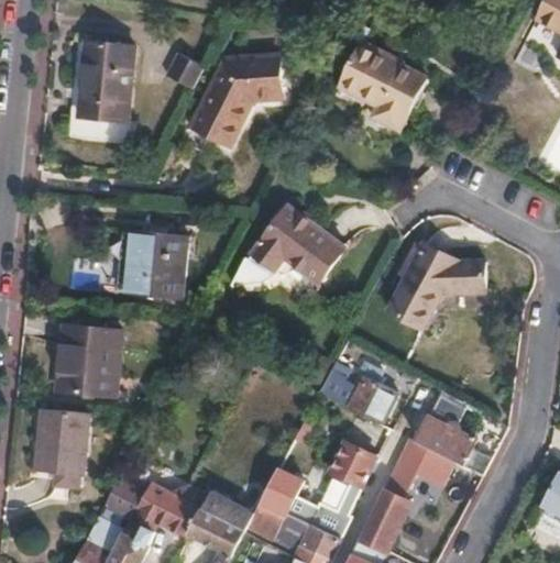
[(559,0),(546,0),(536,19),(559,30),(559,44),(555,55),(559,57),(559,0)]
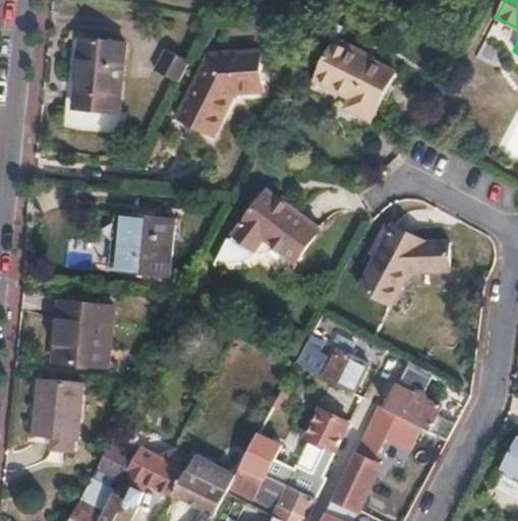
[(332,35),(313,71),(354,91),(349,103),(369,112),(375,101),(378,103),(395,67),(356,49),(357,47),(332,35)]
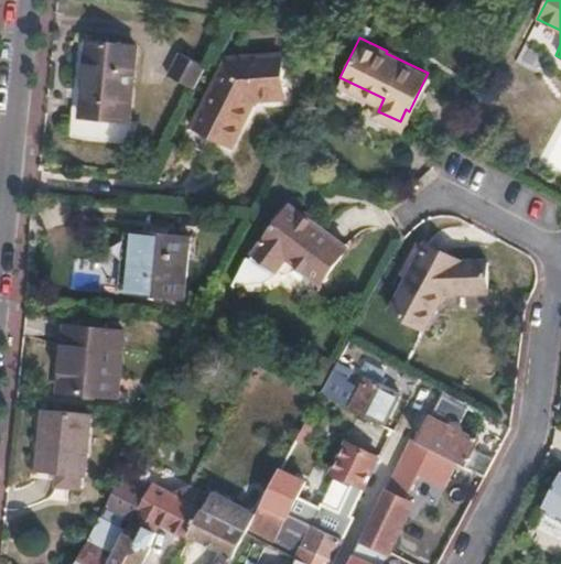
[(85,44),(78,118),(128,121),(136,49),(85,44)]
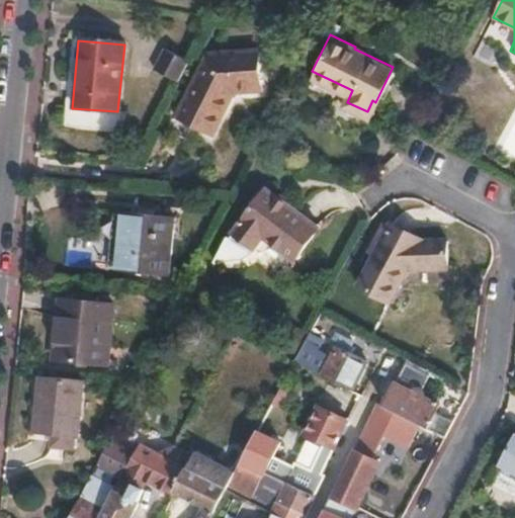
[(175,81),(186,60),(162,47),(151,68),(175,81)]
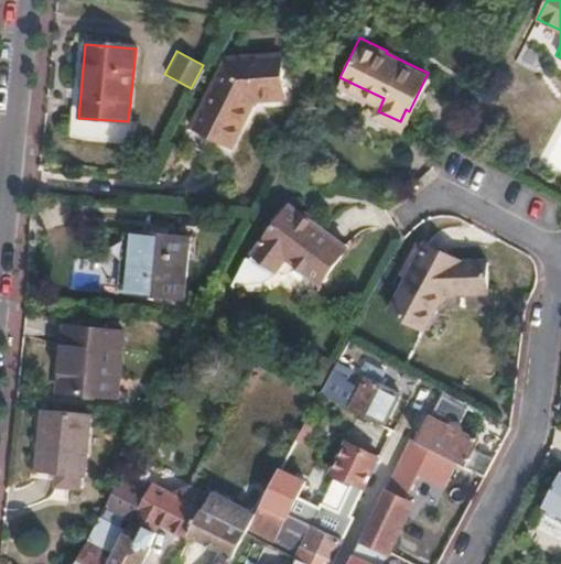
[(225,63),(189,128),(225,148),(250,101),(274,102),(276,65),(225,63)]
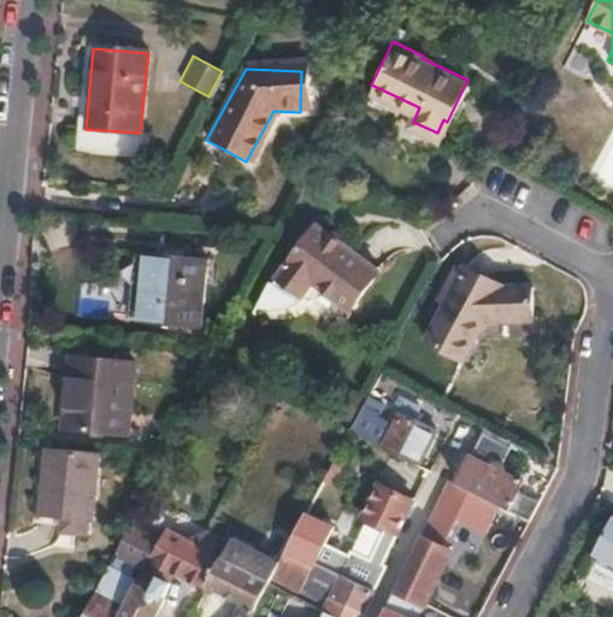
[(323,229),(293,288),(320,303),(329,287),(371,309),(394,265),(323,229)]
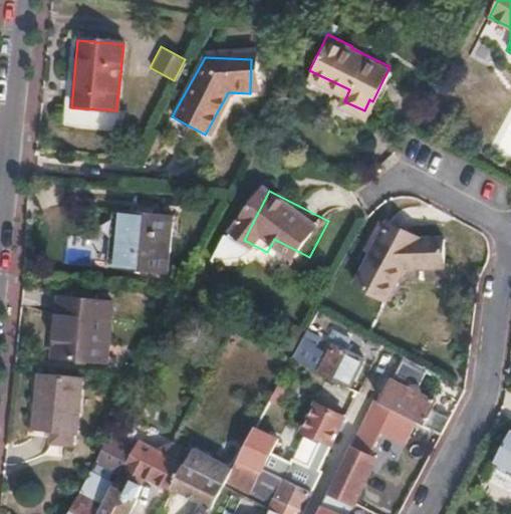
[(125,211),(118,267),(168,272),(174,216),(125,211)]
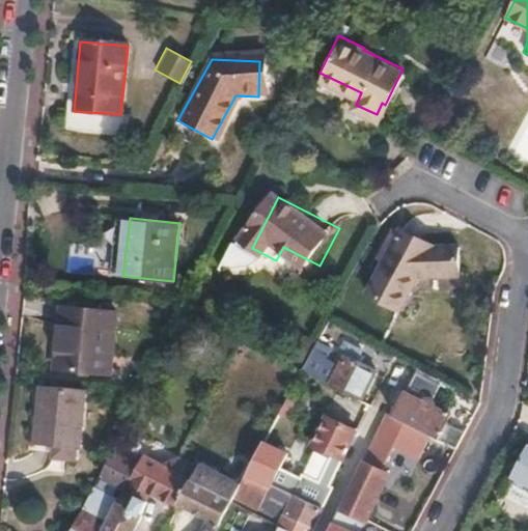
[(394,231),(363,287),(397,306),(416,270),(455,272),(455,249),(426,248),(394,231)]
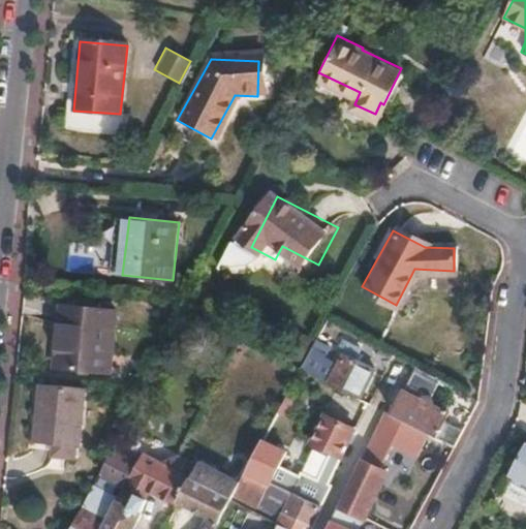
[(275,259),(251,247),(237,277),(239,277),(241,278),(243,278),(246,278),(248,278),(250,277),(253,277),(255,276),(257,275),(259,274),(261,273),(264,272),(266,271),(268,269),(270,267),(271,266),(273,263),(274,261),(275,259)]
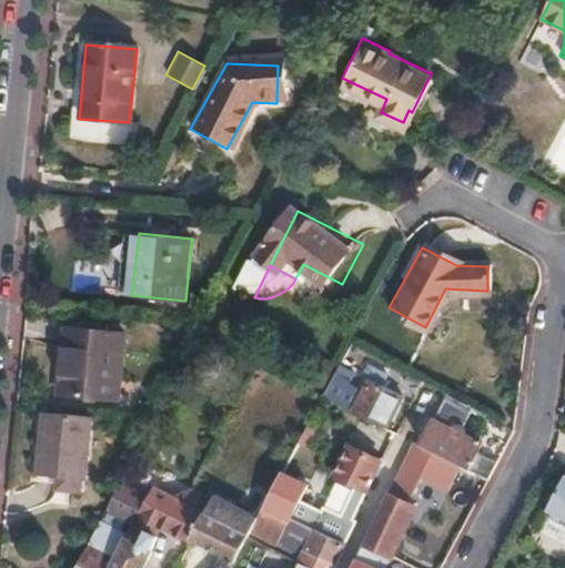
[(66,328),(59,392),(115,397),(122,333),(66,328)]
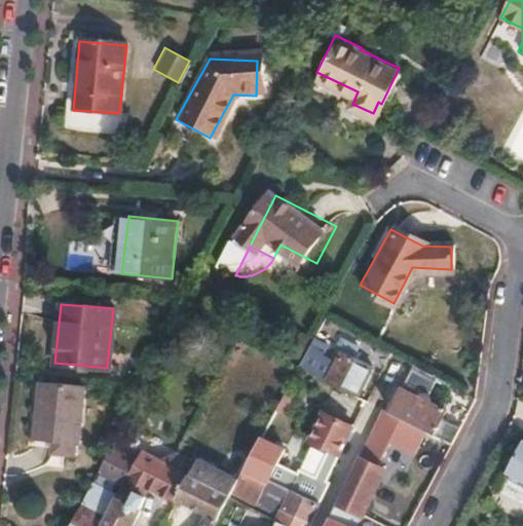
[(344,341),(324,379),(352,393),(368,365),(352,357),(357,347),(344,341)]
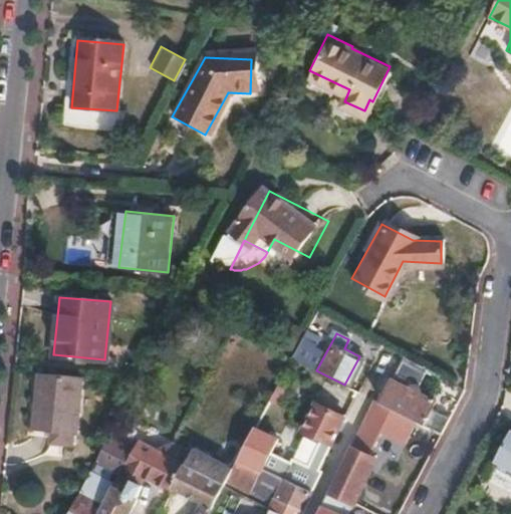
[(300,335),(288,356),(301,363),(312,341),(300,335)]
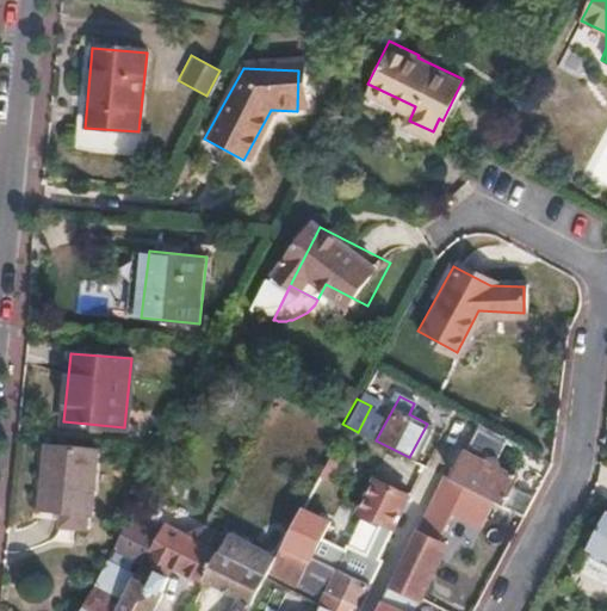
[(500,504),(520,513),(531,495),(509,485),(512,476),(496,468),(499,462),(495,460),(506,438),(469,418),(443,474),(500,504)]
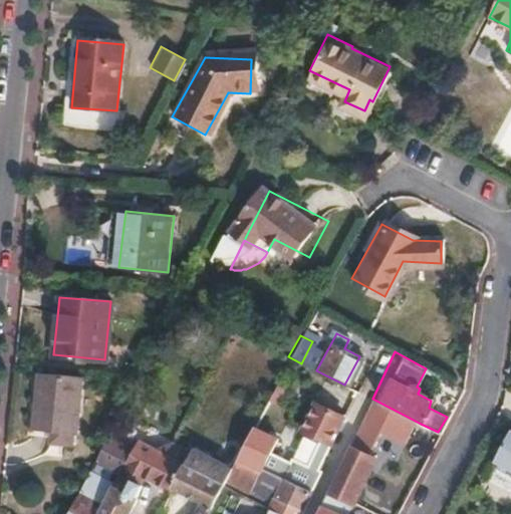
[(80,375),(37,372),(33,430),(76,433),(80,375)]
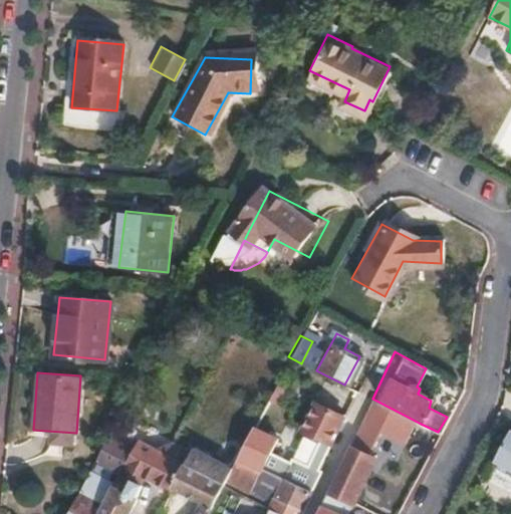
[(350,445),(372,456),(399,469),(415,477),(438,432),(421,424),(372,399),(350,445)]
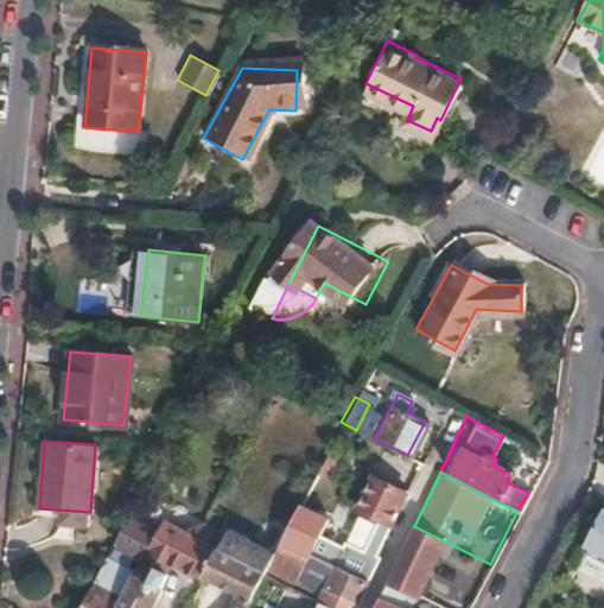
[(325,587),(354,602),(375,557),(370,555),(401,491),(368,474),(351,506),(374,518),(358,549),(342,540),(338,546),(316,533),(322,518),(298,507),(279,544),(309,558),(312,553),(335,567),(325,587)]
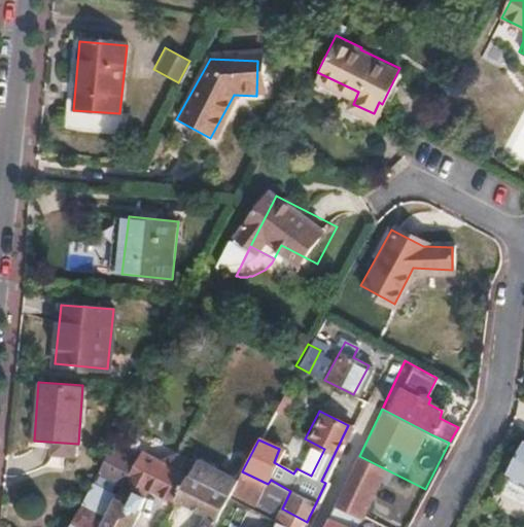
[(523,434),(505,469),(523,480),(523,434)]
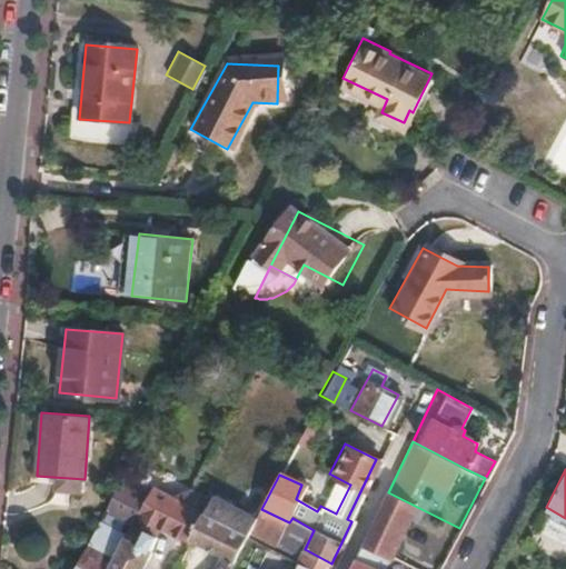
[(135,545),(142,531),(147,533),(152,525),(138,517),(145,501),(117,487),(98,523),(88,543),(116,558),(125,540),(135,545)]
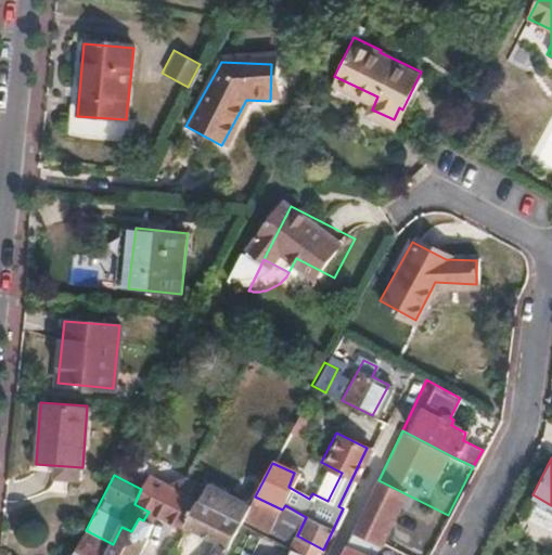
[(141,489),(135,504),(149,512),(183,530),(185,526),(199,501),(207,486),(187,475),(169,486),(149,475),(141,489)]
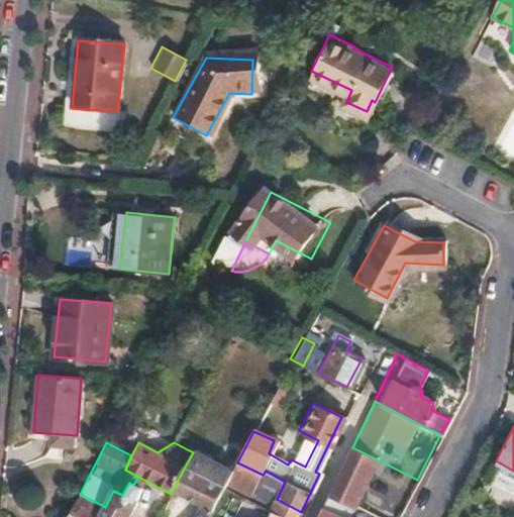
[(352,447),(318,516),(346,516),(375,458),(352,447)]
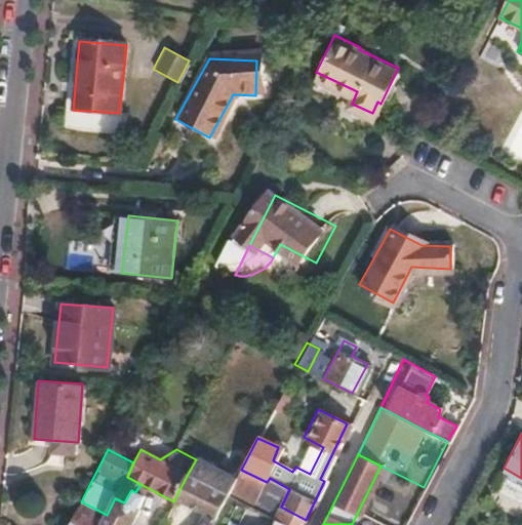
[(196,459),(188,474),(229,494),(236,480),(196,459)]
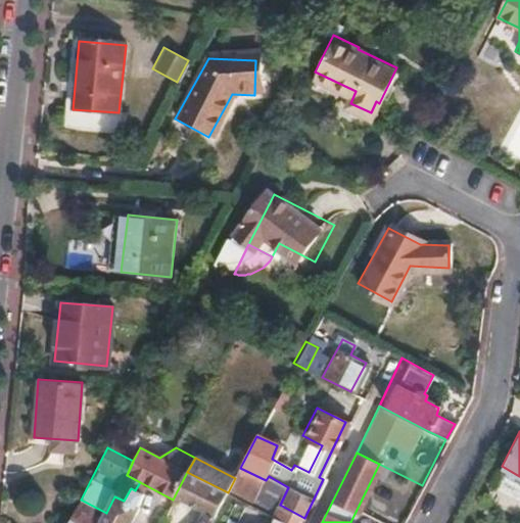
[(187,472),(175,495),(202,510),(195,522),(211,522),(228,492),(187,472)]
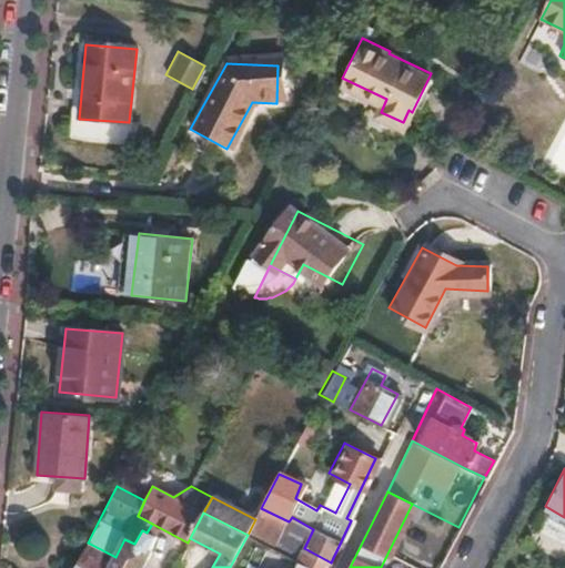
[(88,543),(74,567),(140,567),(148,551),(145,549),(151,536),(147,533),(142,530),(134,544),(124,539),(115,557),(88,543)]
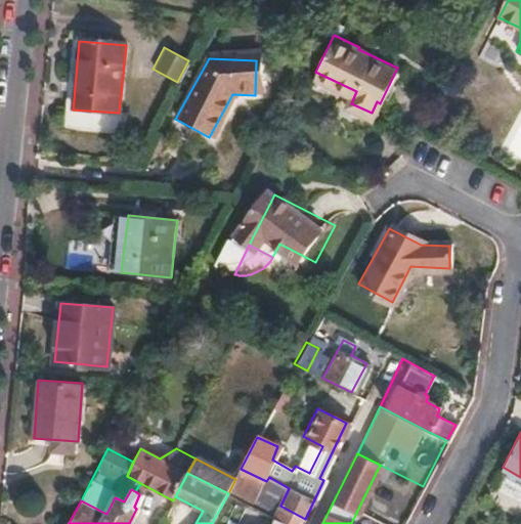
[(302,523),(305,519),(280,506),(270,523),(302,523)]
